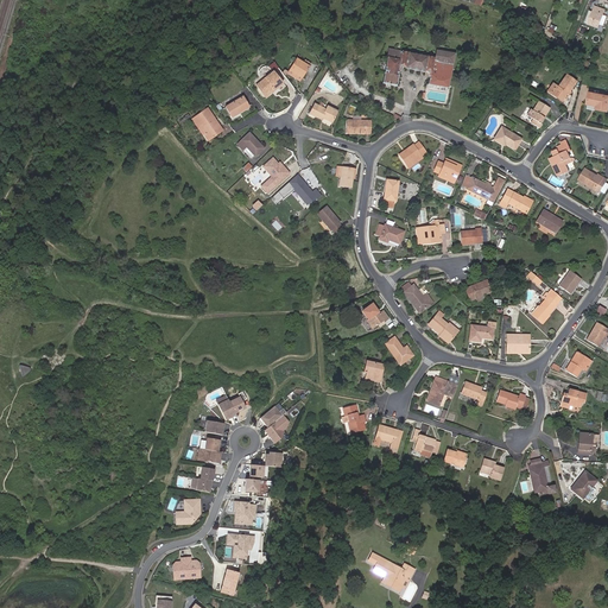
[(507,13),(529,20),(531,11),(527,11),(529,8),(523,6),(520,13),(508,10),(507,13)]
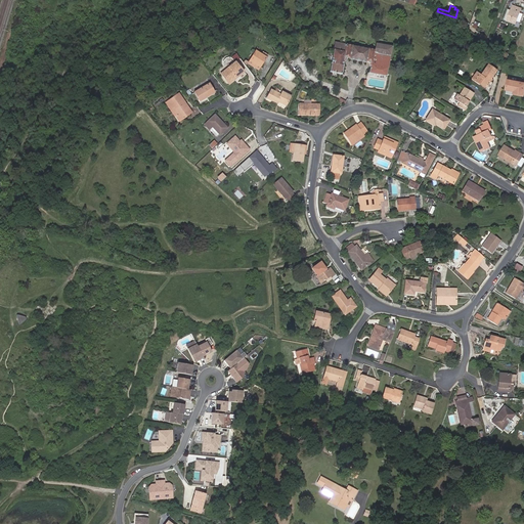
[(512,9),(508,19),(517,23),(523,8),(517,6),(515,10),(512,9)]
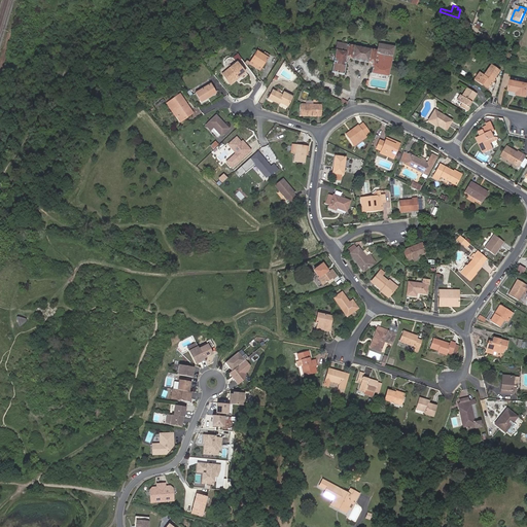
[(458,19),(471,28),(473,25),(460,15),(458,19)]
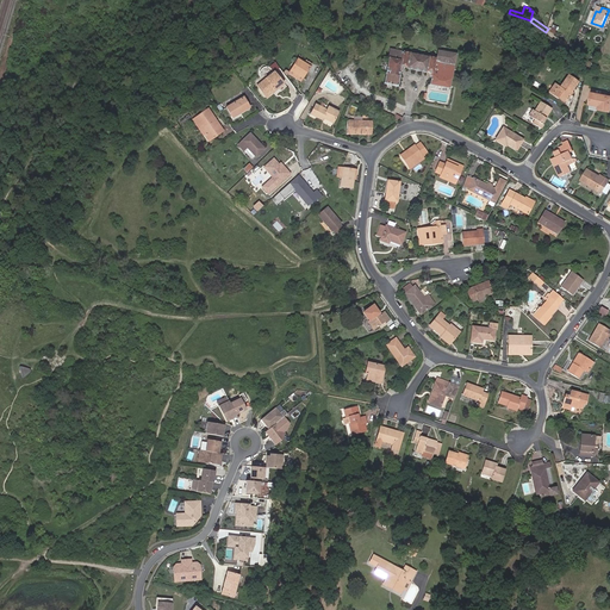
[(430,85),(450,88),(459,51),(439,48),(436,57),(405,51),(405,55),(399,54),(398,58),(391,56),(384,83),(398,86),(402,70),(404,70),(405,66),(408,67),(408,68),(415,69),(414,70),(419,72),(419,70),(428,73),(428,72),(431,72),(430,75),(433,76),(430,85)]
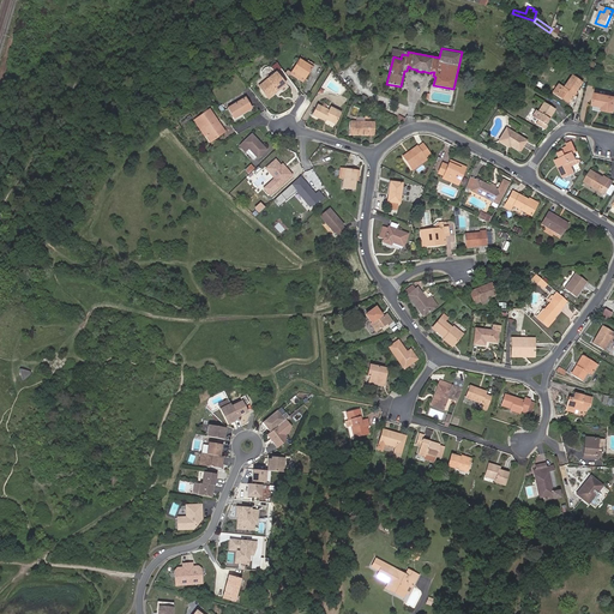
[(393,56),(401,59),(402,54),(408,55),(408,52),(395,49),(393,56)]
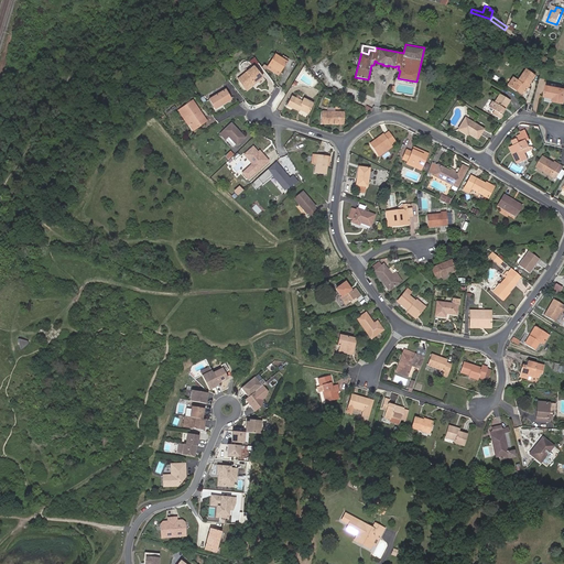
[(278,52),(269,66),(281,73),(292,56),(286,53),(284,55),(278,52)]
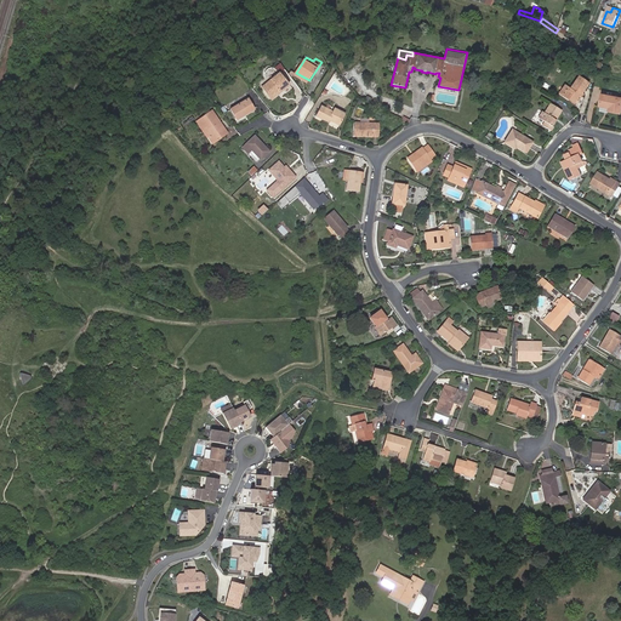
[(263,85),(273,95),(280,87),(283,90),(291,83),(280,70),(263,85)]
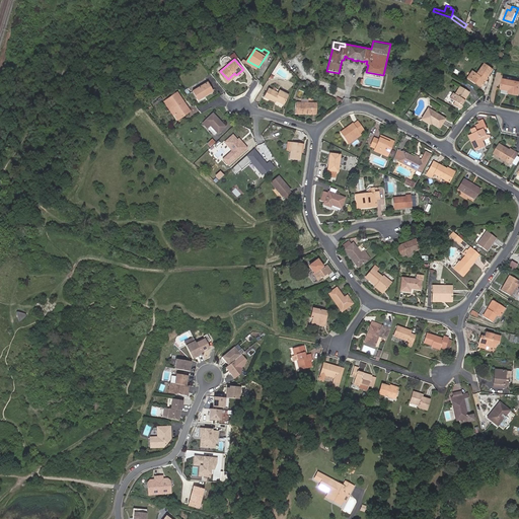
[(483,86),(487,79),(489,77),(495,69),(485,62),(478,71),(475,70),(469,78),(476,83),(476,82),(483,86)]
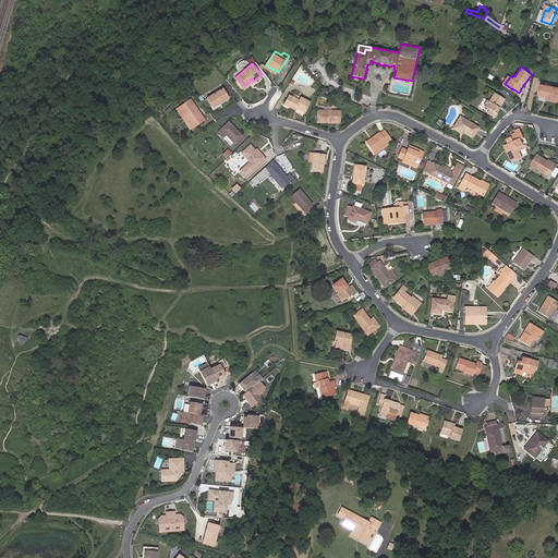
[(557,88),(543,85),(541,94),(548,96),(548,99),(557,101),(557,88)]
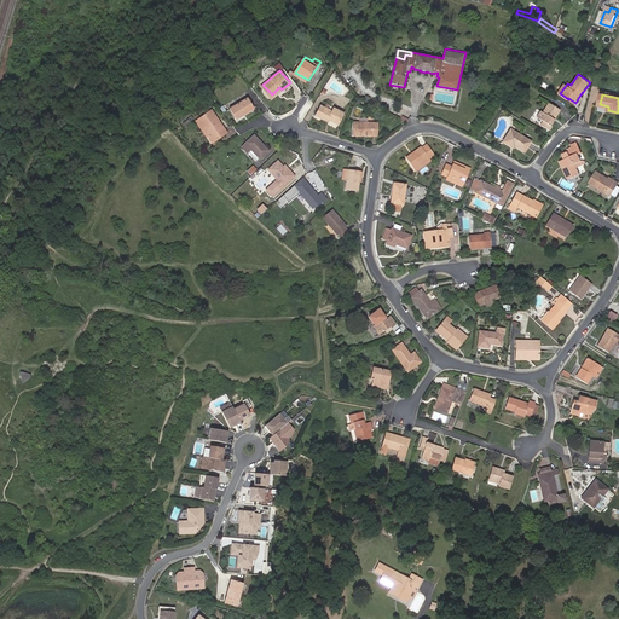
[(252,96),(232,104),(236,114),(246,110),(246,111),(256,106),(252,96)]
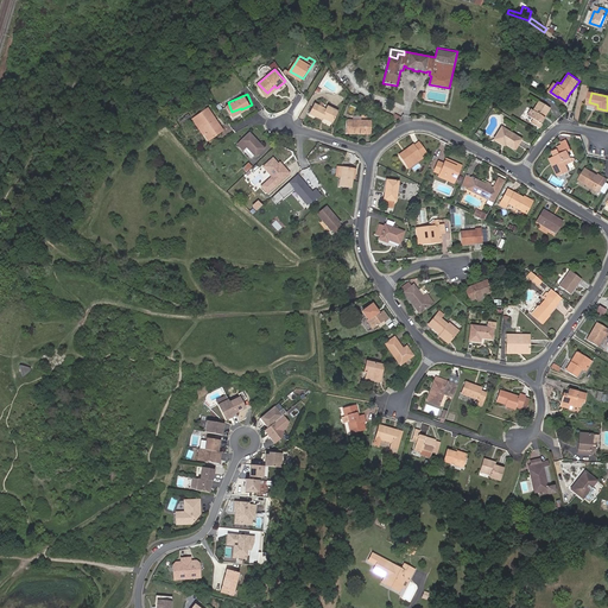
[(334,120),(340,111),(330,105),(329,107),(318,101),(312,109),(324,116),(324,114),(334,120)]
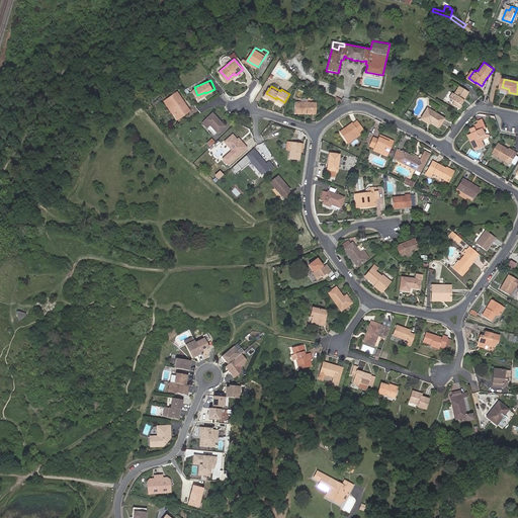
[(469,92),(460,87),(456,94),(454,93),(451,98),(455,101),(454,104),(460,108),(462,105),(461,104),(464,100),(463,99),(466,95),(467,95),(469,92)]
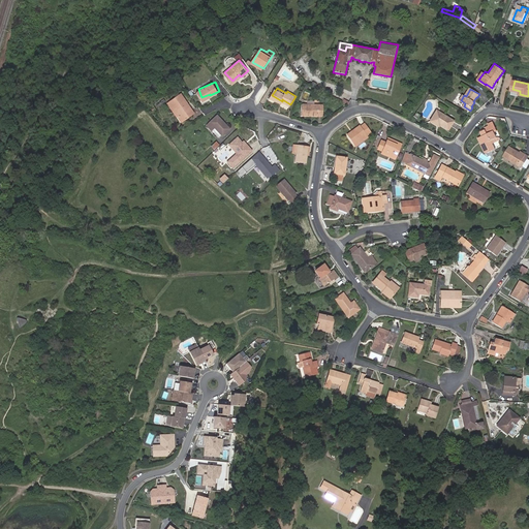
[(183,120),(196,112),(182,92),(172,98),(182,113),(179,115),(183,120)]
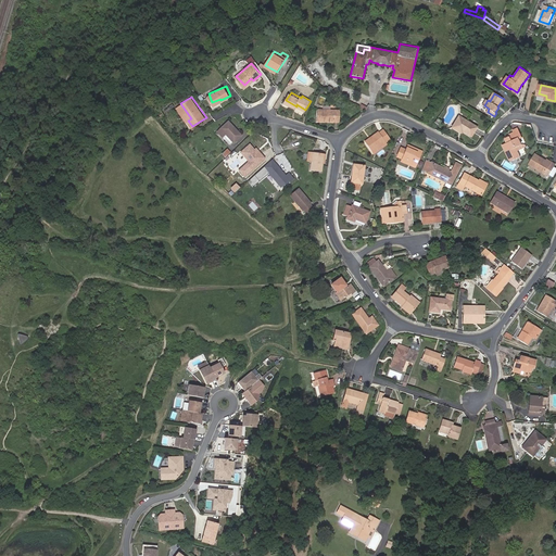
[(191,118),(180,103),(177,106),(187,122),(188,121),(191,118)]
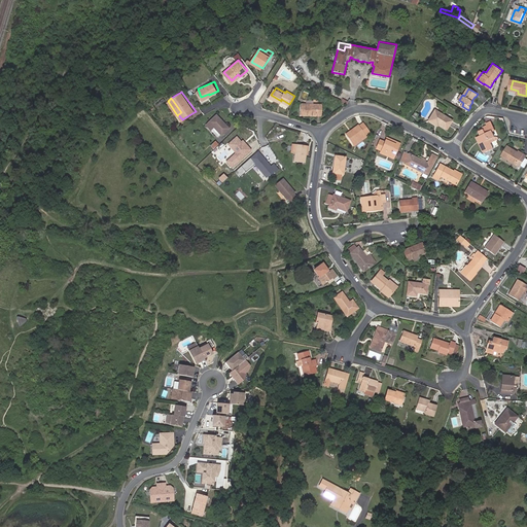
[(322,105),(304,103),(303,113),(321,115),(322,105)]
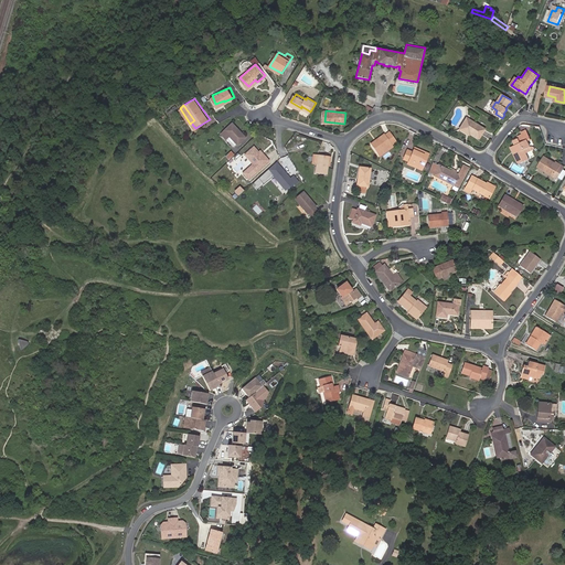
[(486,129),(467,118),(461,128),(479,139),(486,129)]
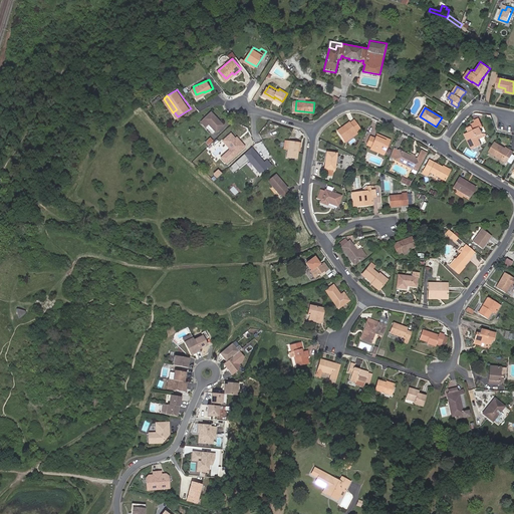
[(210,121),(218,130),(225,123),(212,110),(203,119),(207,123),(210,121)]
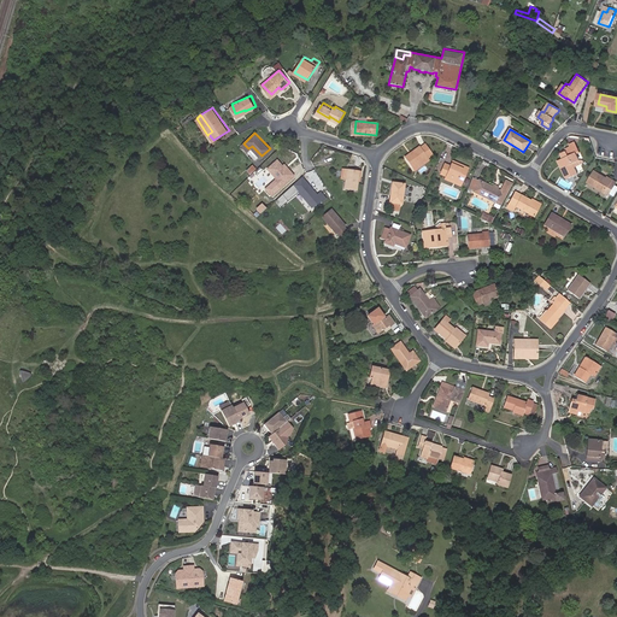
[(422,144),(406,154),(415,164),(428,153),(429,154),(435,151),(427,141),(422,145),(422,144)]
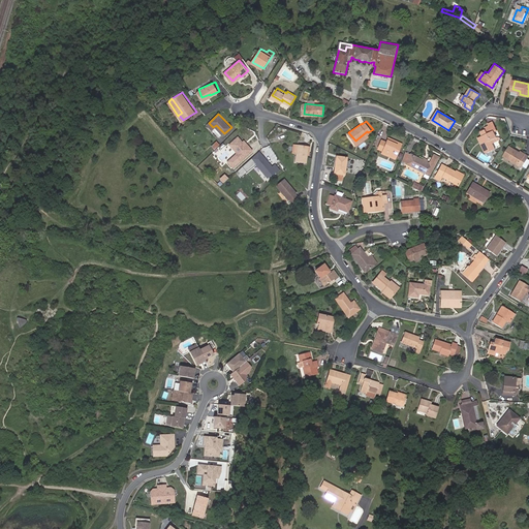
[(486,143),(484,144),(486,149),(487,148),(489,152),(497,149),(493,139),(498,137),(495,130),(494,130),(492,126),(487,128),(487,129),(483,131),(485,135),(483,136),(486,143)]
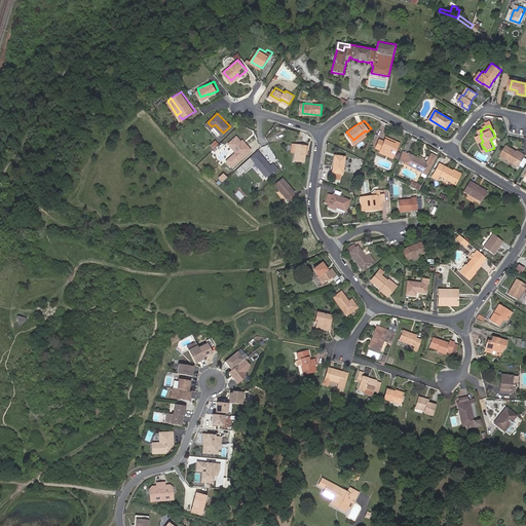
[(365,130),(353,140),(355,143),(368,134),(366,132),(365,130)]
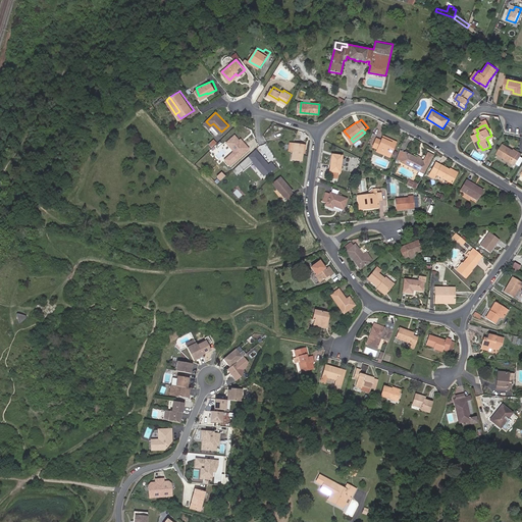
[(226,158),(231,164),(250,147),(242,138),(241,139),(236,134),(227,142),(230,144),(236,150),(226,158)]
